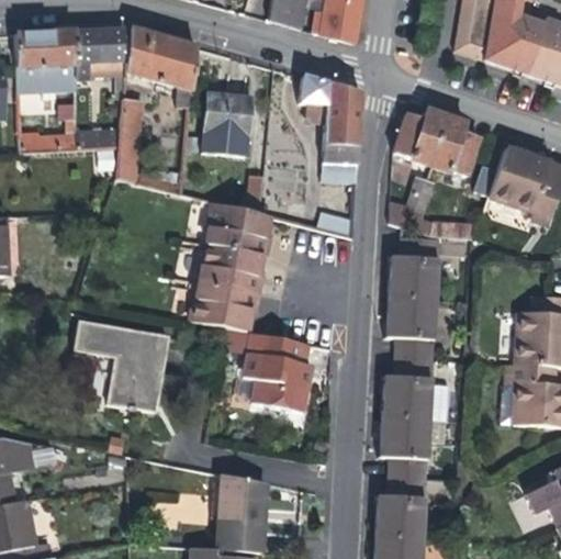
[(270,0),(267,21),(301,30),(305,0),(270,0)]
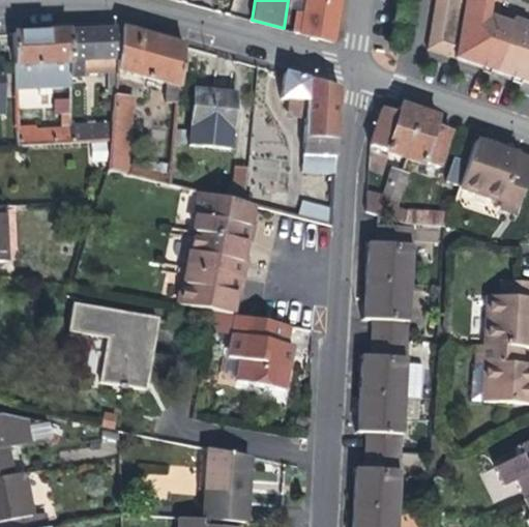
[(333,42),(341,0),(304,0),(300,33),(314,36),(333,42)]
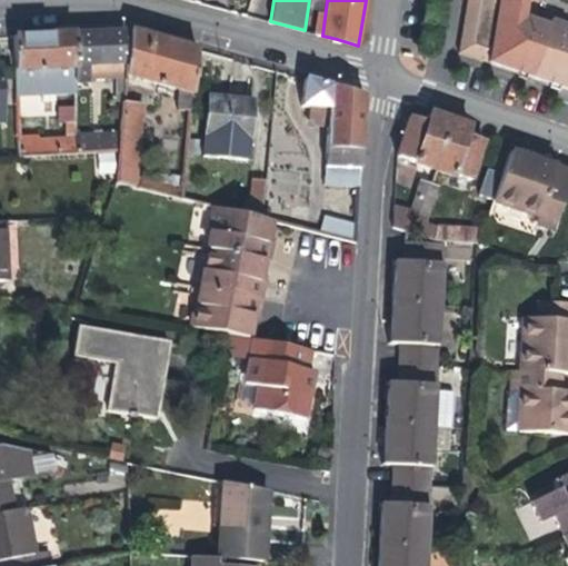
[(468,0),(460,50),(479,57),(536,76),(567,87),(567,27),(567,21),(551,16),(550,21),(526,12),(528,2),(531,2),(534,0),(468,0)]
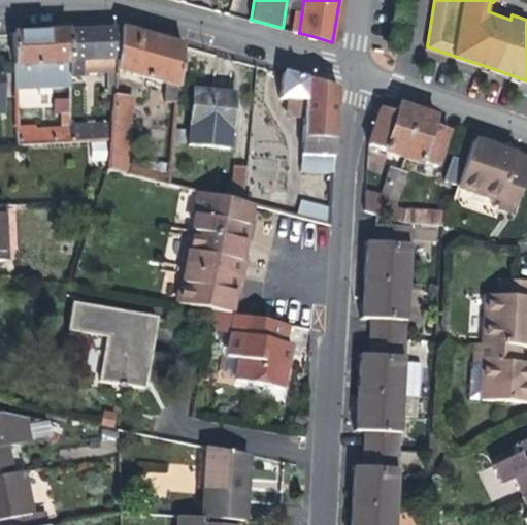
[(83,70),(116,67),(120,26),(89,27),(69,28),(69,59),(69,74),(84,73),(83,70)]
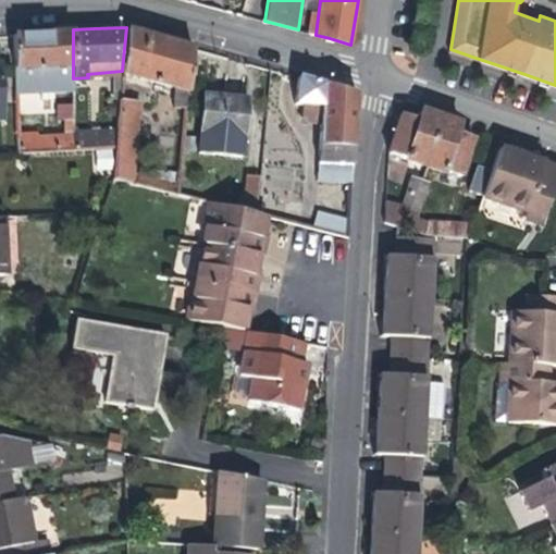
[(145,33),(126,27),(122,71),(174,85),(173,103),(185,105),(192,46),(145,33)]
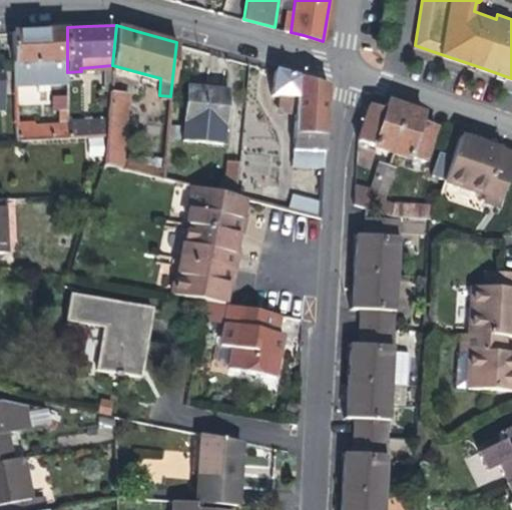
[(11,29),(14,74),(14,78),(67,75),(67,57),(67,27),(27,29),(11,29)]
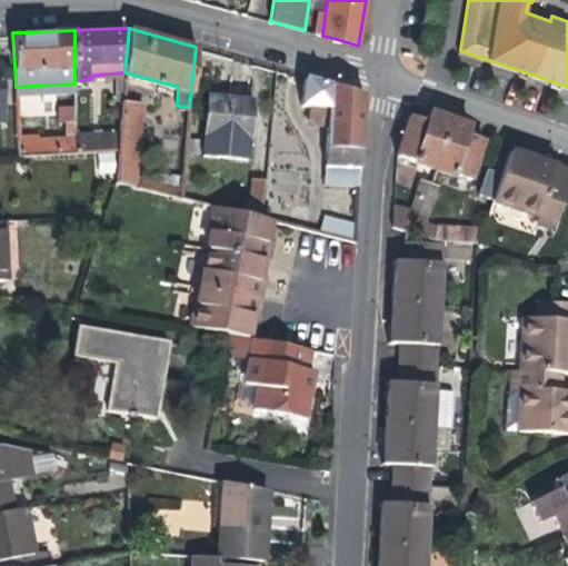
[(326,180),(359,182),(364,93),(326,83),(306,78),(304,102),(315,103),(314,116),(318,121),(330,121),(326,180)]
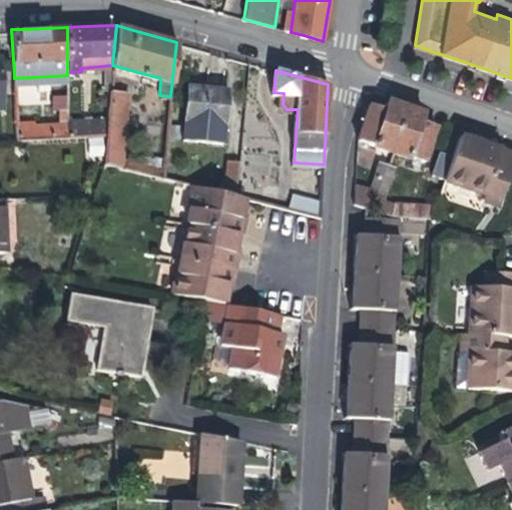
[(222,141),(226,89),(205,86),(188,85),(184,137),(222,141)]
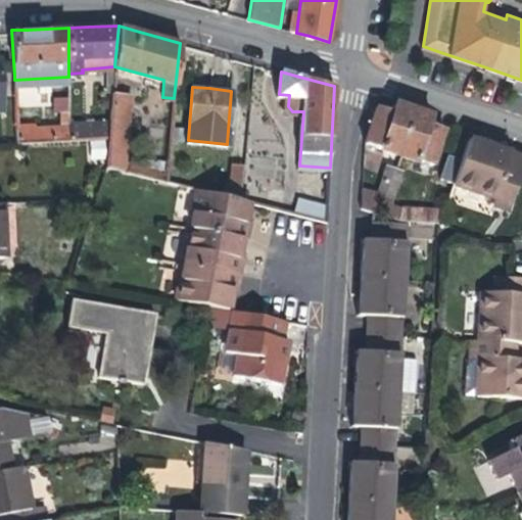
[(113,90),(110,116),(109,136),(107,164),(125,169),(132,92),(113,90)]
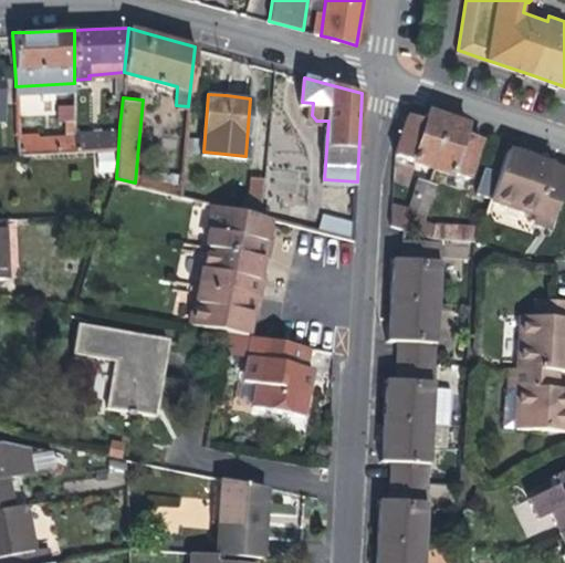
[(421,120),(406,114),(393,154),(467,179),(480,137),(464,133),(467,126),(447,120),(424,111),(421,120)]
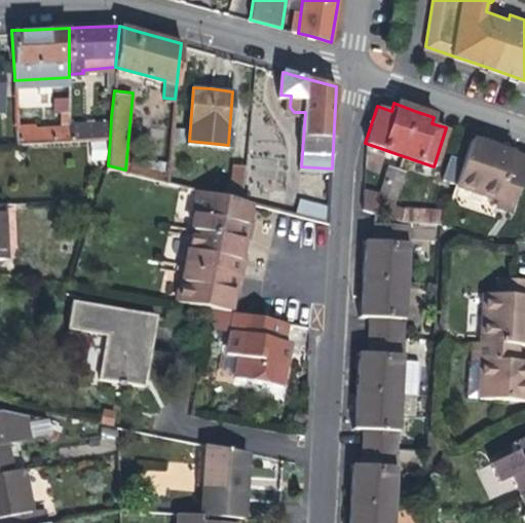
[(69,122),(69,125),(69,139),(110,137),(111,117),(69,122)]
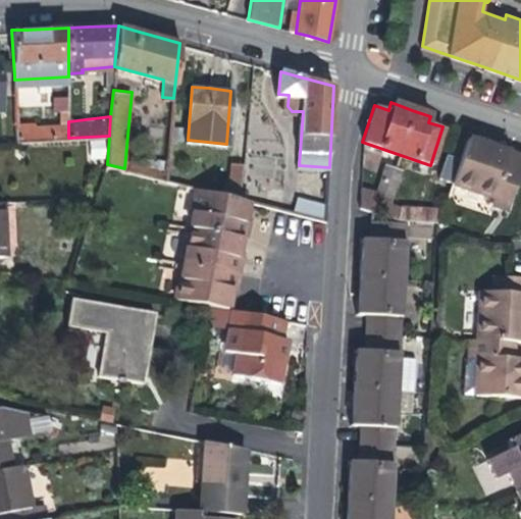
[(18,141),(48,139),(48,124),(37,125),(36,121),(17,120),(18,141)]
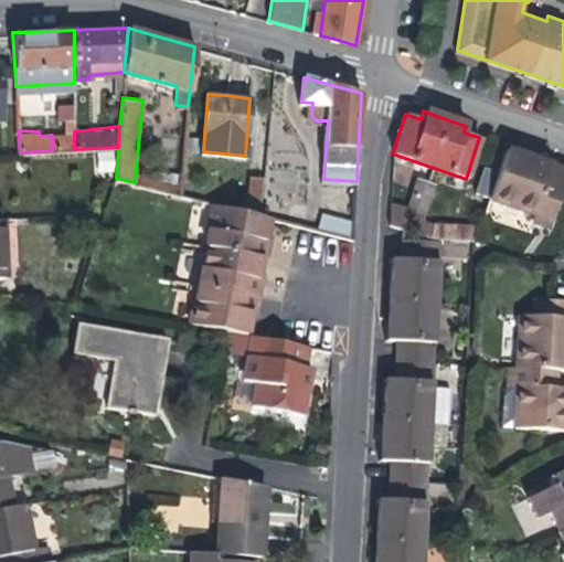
[(52,150),(70,149),(70,135),(52,135),(52,150)]
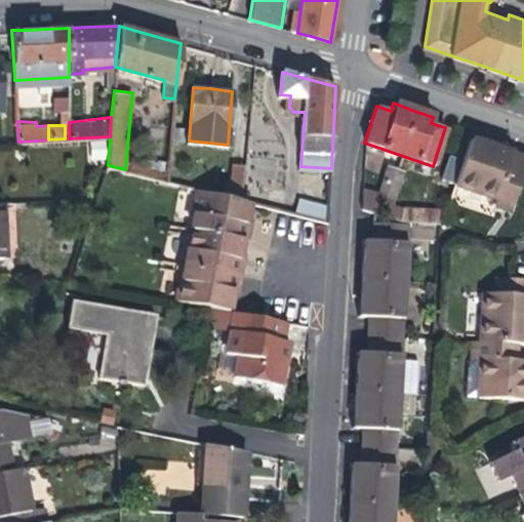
[(469,137),(453,185),(495,199),(493,204),(510,209),(523,166),(523,156),(494,147),(469,137)]
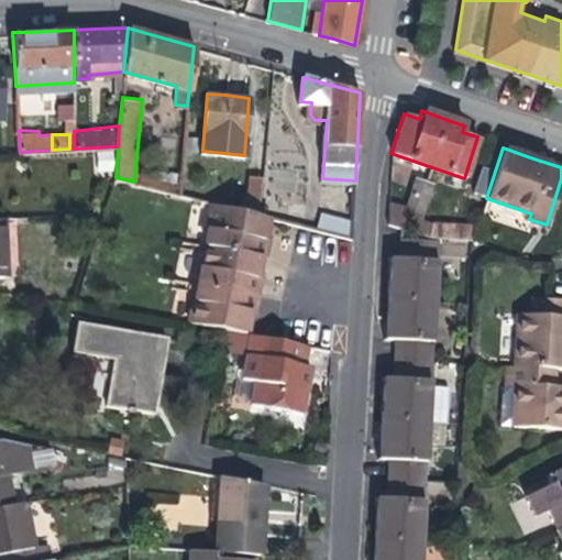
[(250,177),(246,210),(259,213),(263,178),(250,177)]
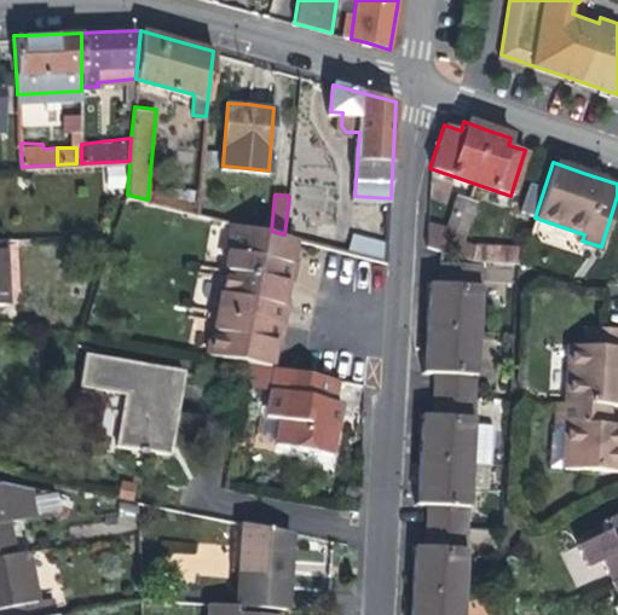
[(475,260),(513,262),(518,262),(519,247),(469,244),(462,243),(475,202),(456,196),(442,237),(428,233),(427,245),(475,260)]
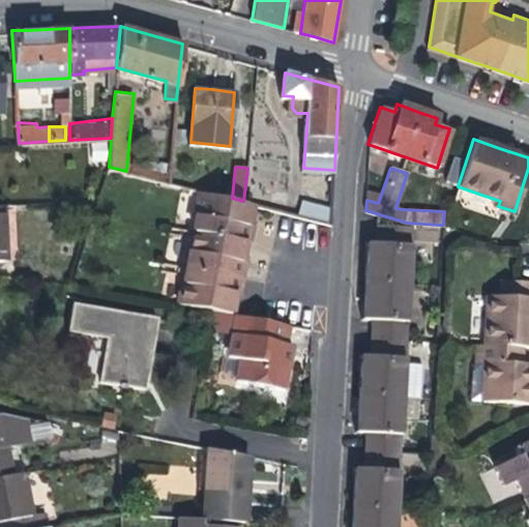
[(197,212),(195,229),(245,238),(251,239),(254,221),(248,221),(250,215),(252,203),(243,201),(232,198),(200,189),(196,212),(197,212)]
